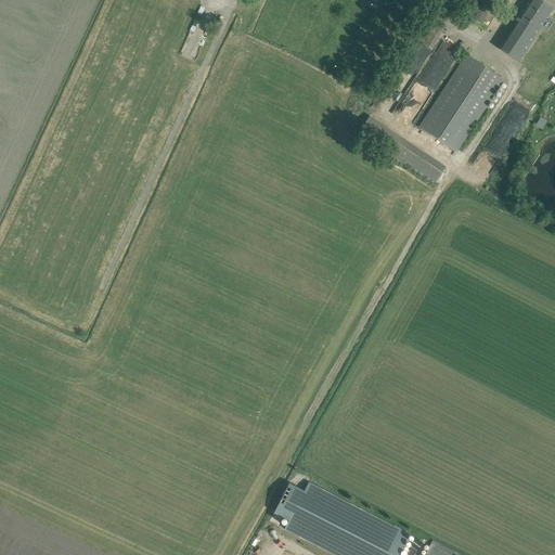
[(518,62),(553,9),(540,0),(529,0),(498,49),(518,62)]
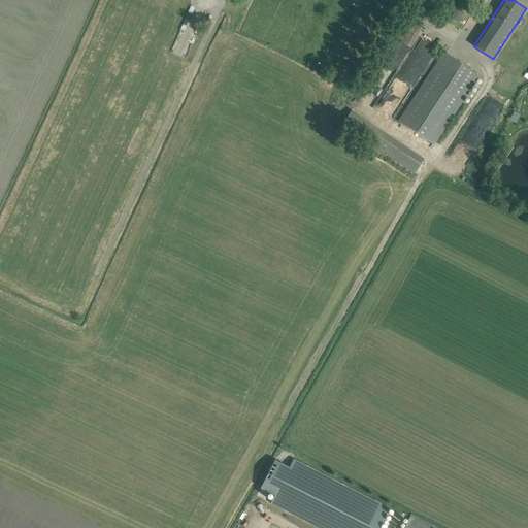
[(398,122),(434,144),(480,75),(444,53),(398,122)]
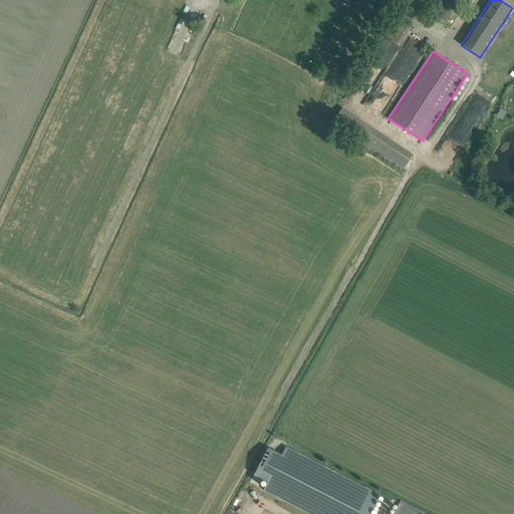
[(468,123),(464,130),(471,134),(488,108),(473,99),(466,109),(473,113),(467,122),(468,123)]
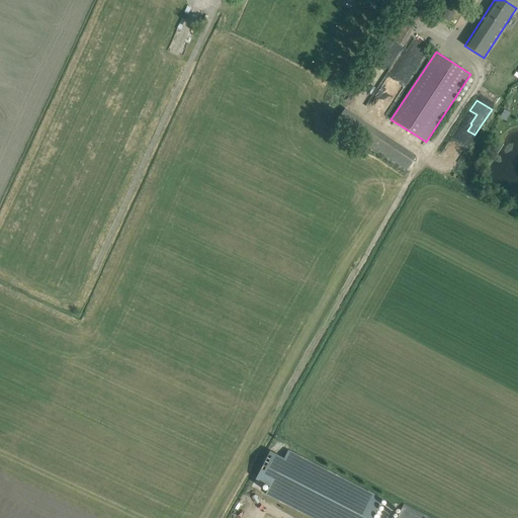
[(363,142),(407,170),(416,156),(372,126),(363,142)]
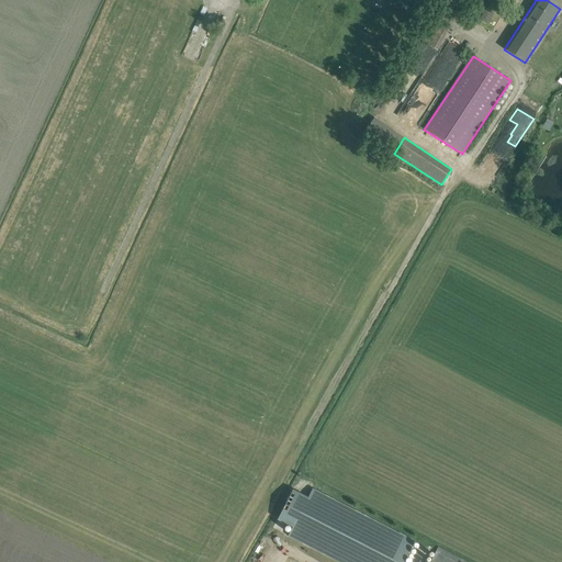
[(293,527),(288,536),(338,561),(402,561),(413,541),(312,490),(307,498),(292,491),(278,519),(293,527)]
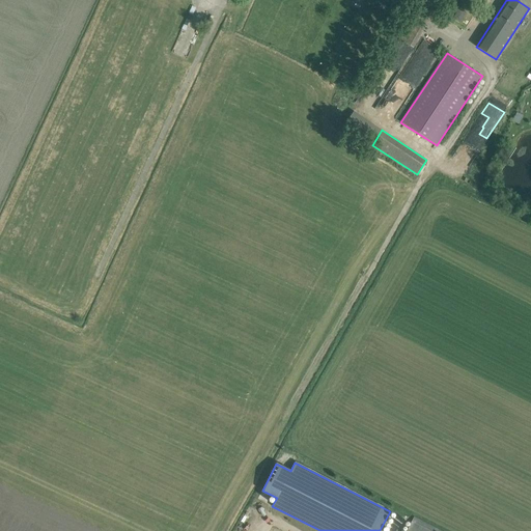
[(412,522),(407,530),(442,530),(415,516),(412,522)]
